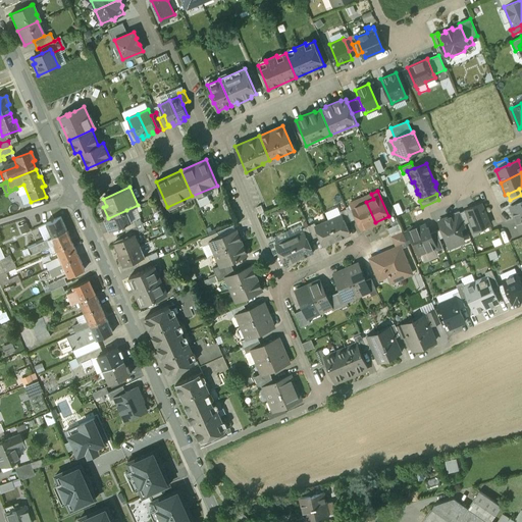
[(521,197),(521,195),(510,200),(512,205),(521,200),(521,197)]
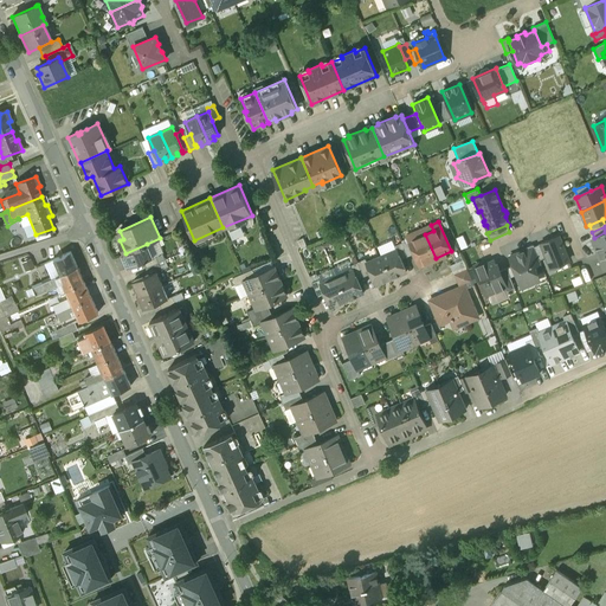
[(605,232),(594,238),(592,239),(598,253),(605,250),(605,232)]
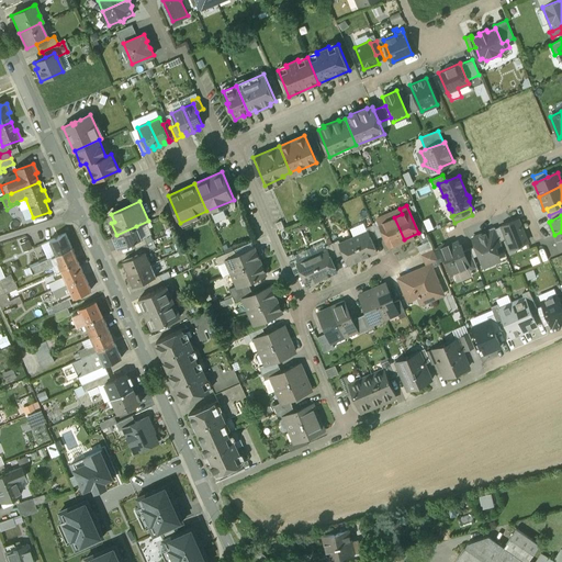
[(404,239),(394,217),(386,221),(384,216),(378,218),(378,221),(384,235),(390,246),(404,239)]
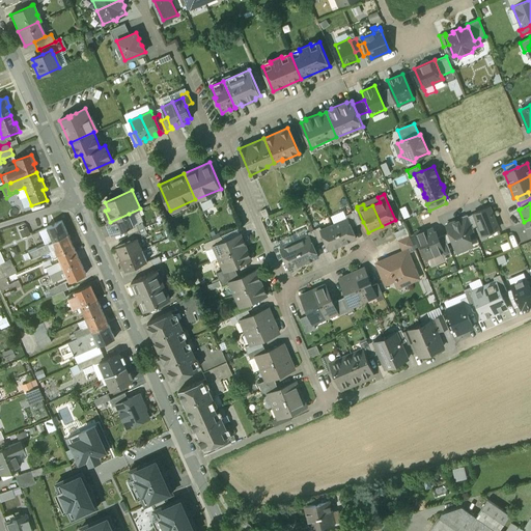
[(490,206),(473,214),(478,225),(482,234),(498,228),(490,206)]
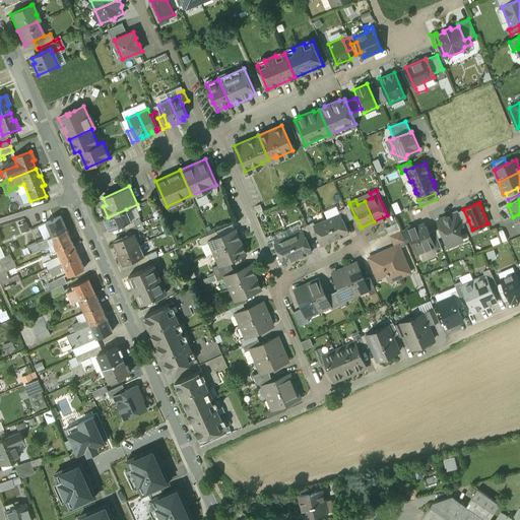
[(355,217),(349,204),(344,206),(345,208),(350,219),(355,217)]
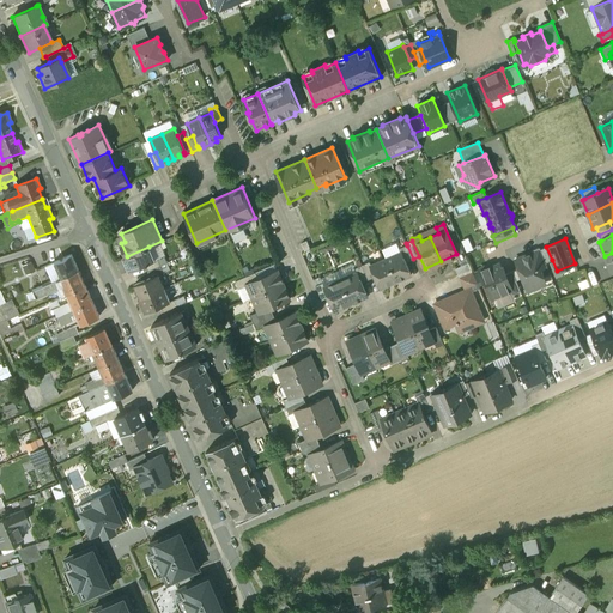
[(413,259),(407,246),(399,249),(400,254),(401,254),(405,262),(413,259)]
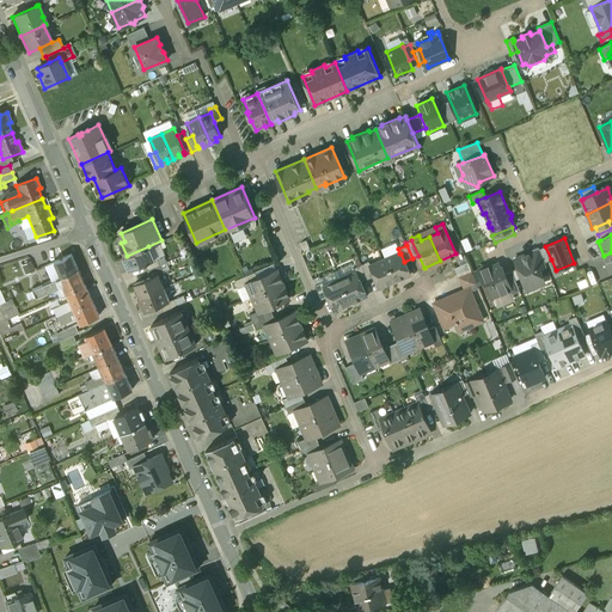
[(127,256),(123,257),(129,271),(145,264),(154,259),(148,246),(127,256)]
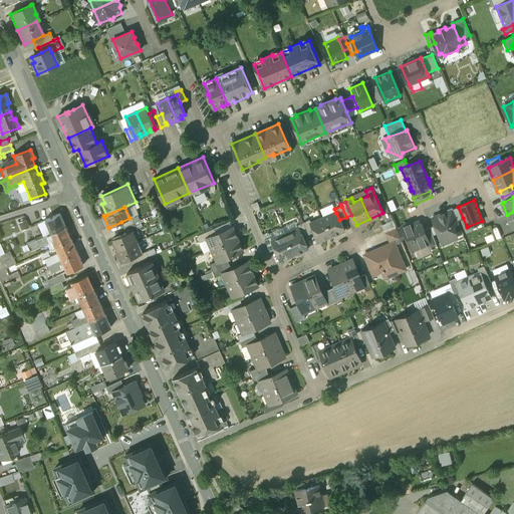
[(463,218),(458,207),(453,209),(458,220),(463,218)]
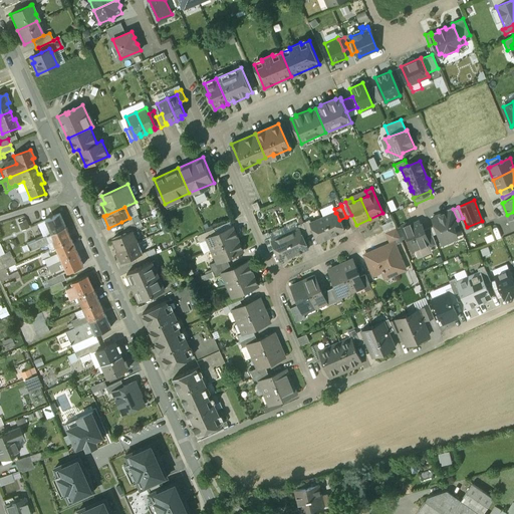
[(452,208),(446,210),(446,212),(447,211),(453,226),(459,223),(458,220),(453,209),(452,208)]
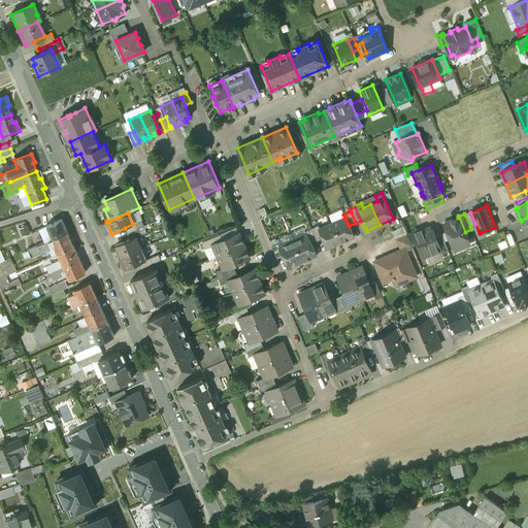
[(458,218),(443,224),(455,251),(470,244),(465,232),(459,217),(458,218)]
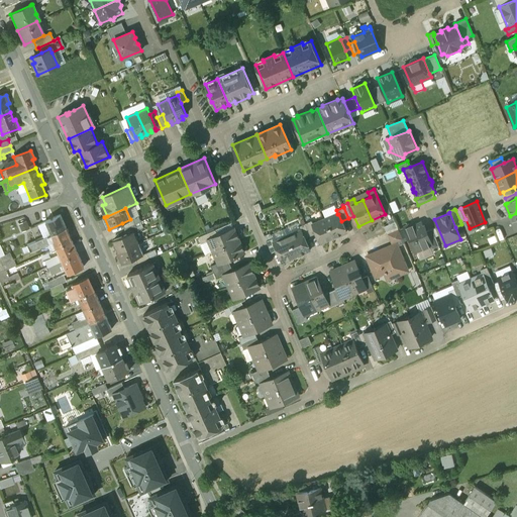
[(337,214),(326,219),(333,236),(345,231),(341,221),(338,214),(337,214)]
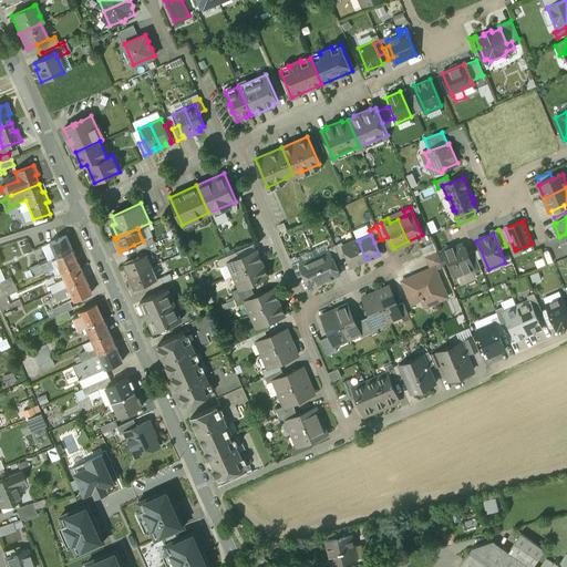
[(66,236),(50,244),(55,257),(72,250),(66,236)]
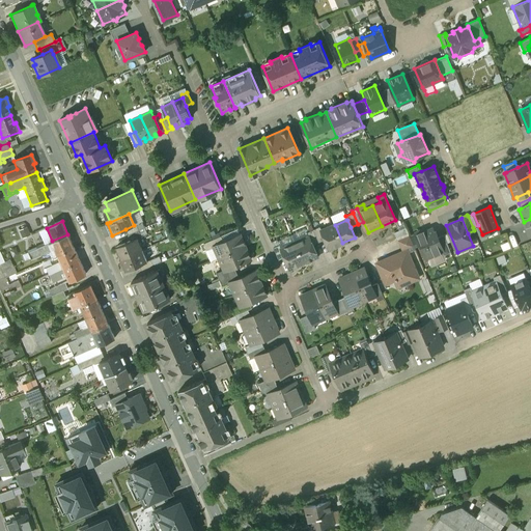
[(137,223),(134,225),(126,229),(128,234),(139,229),(137,223)]
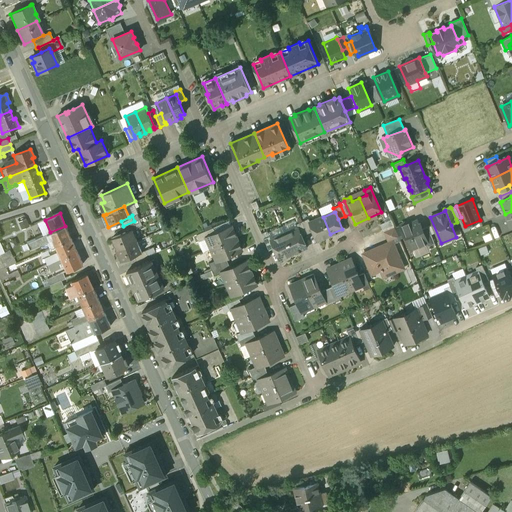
[(323,217),(322,217),(309,222),(309,223),(312,231),(316,240),(330,234),(323,217)]
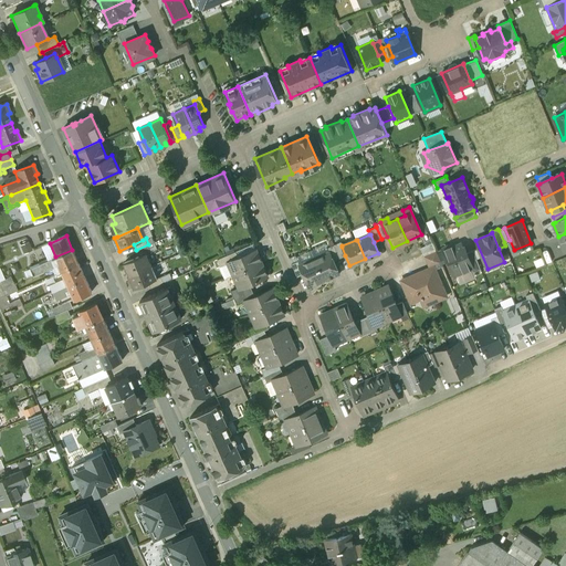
[(341,242),(334,245),(339,258),(345,255),(342,247),(342,245),(341,242)]
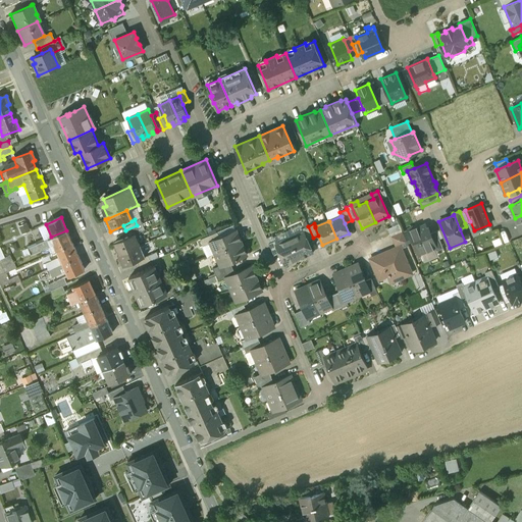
[(399,223),(387,228),(390,233),(402,229),(399,223)]
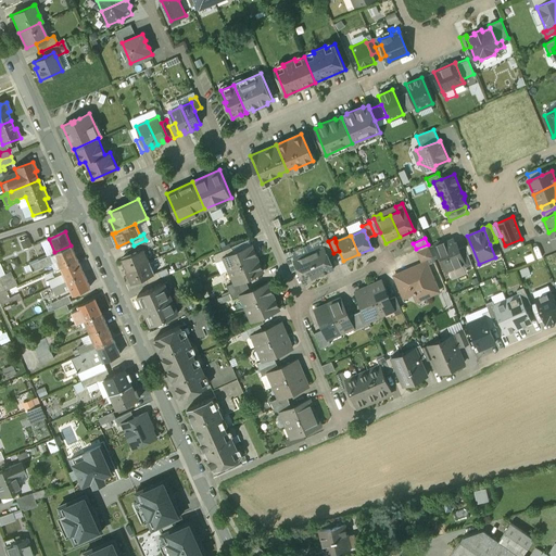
[(54,252),(49,239),(40,242),(47,255),(54,252)]
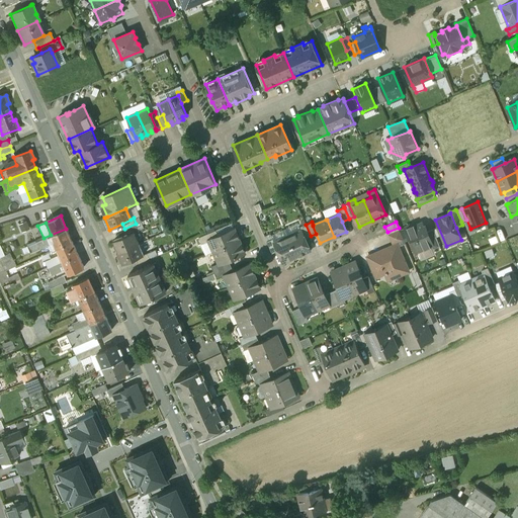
[(433,246),(427,232),(425,233),(421,223),(415,226),(414,224),(406,227),(416,253),(433,246)]
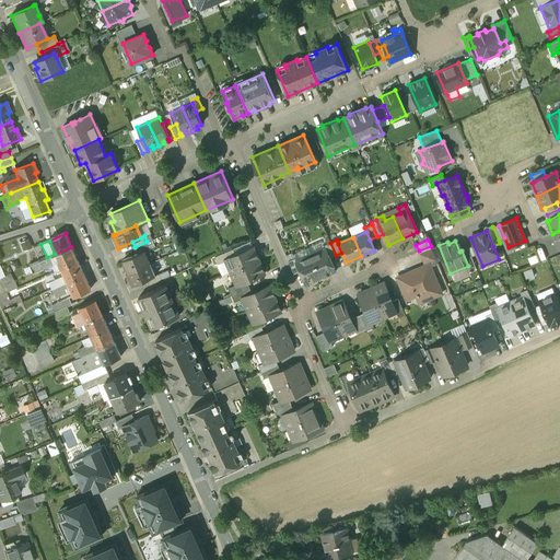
[(147,242),(135,247),(138,254),(144,252),(150,248),(147,242)]
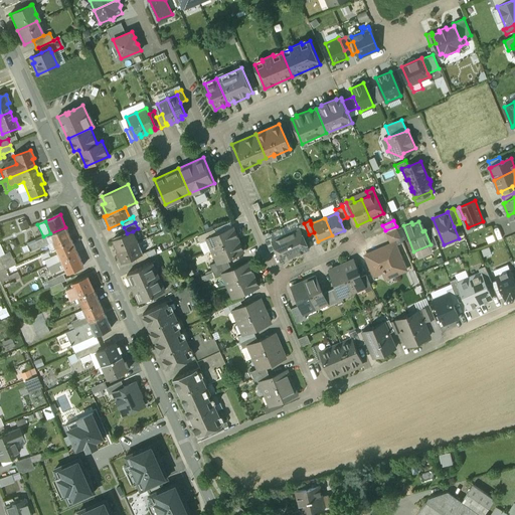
[(309,234),(304,223),(298,225),(300,230),(300,229),(303,236),(309,234)]
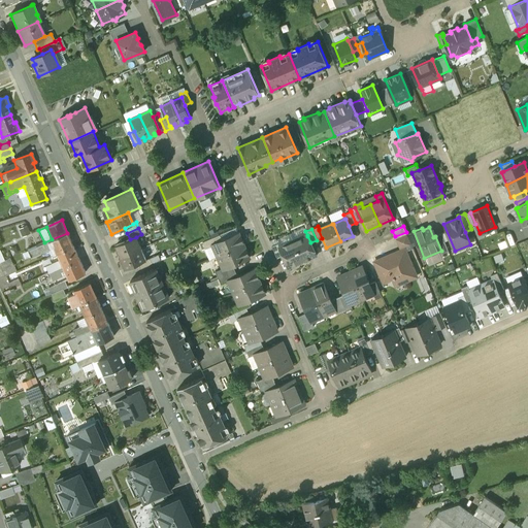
[(36,246),(27,251),(30,258),(55,246),(58,253),(73,245),(67,233),(52,239),(44,242),(42,243),(36,246)]
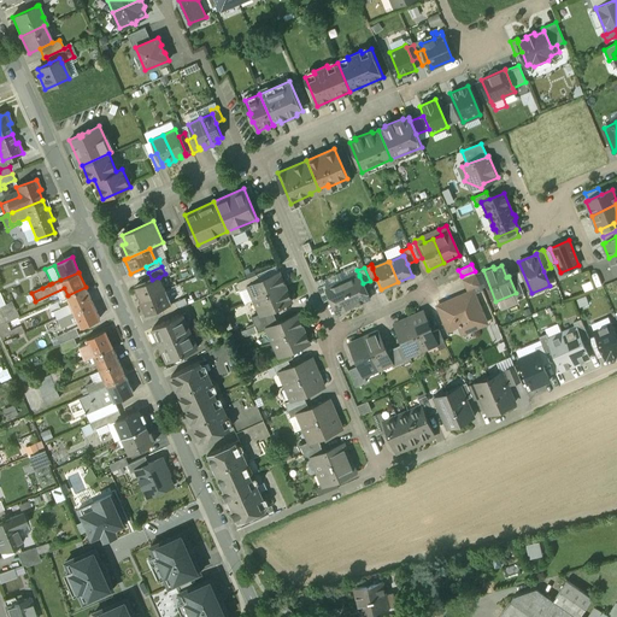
[(259,281),(248,286),(254,300),(286,286),(280,272),(259,281)]
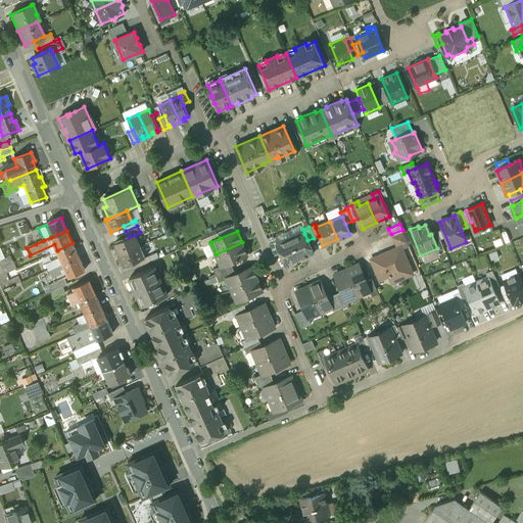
[(409,245),(402,231),(391,236),(396,248),(400,246),(401,248),(409,245)]
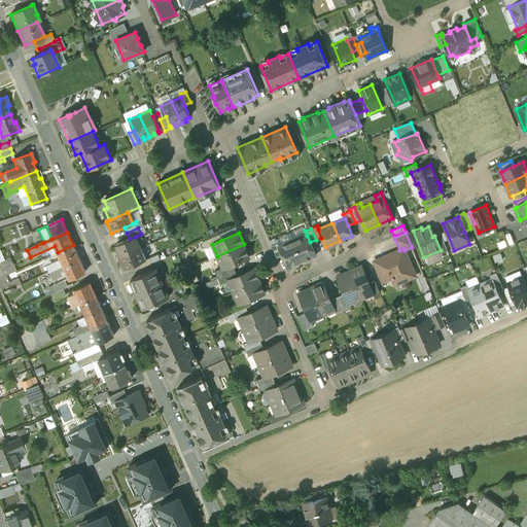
[(448,250),(441,233),(434,236),(441,250),(441,253),(448,250)]
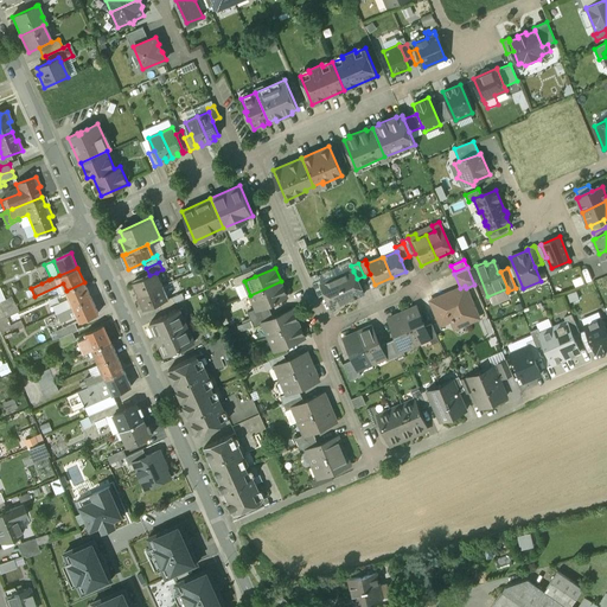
[(44,269),(37,273),(42,283),(49,280),(44,269)]
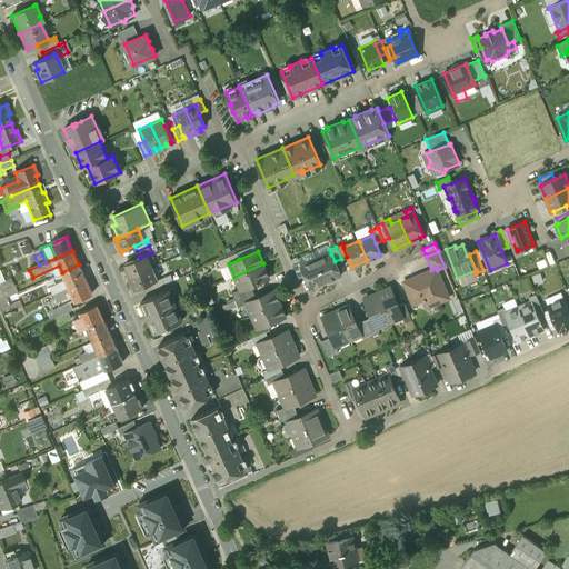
[(237,253),(219,260),(222,267),(229,263),(239,259),(237,253)]
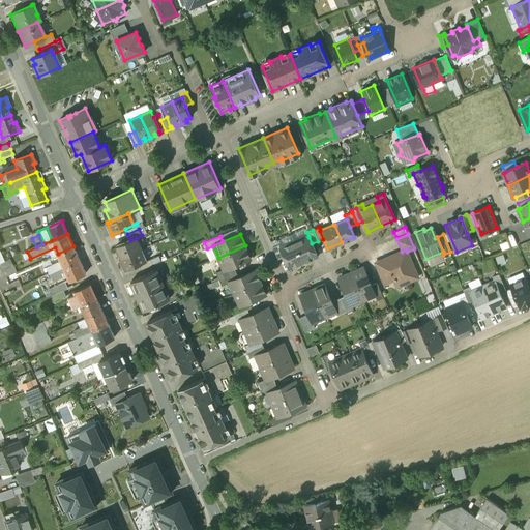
[(312,243),(308,236),(308,237),(295,242),(304,262),(318,256),(312,243)]
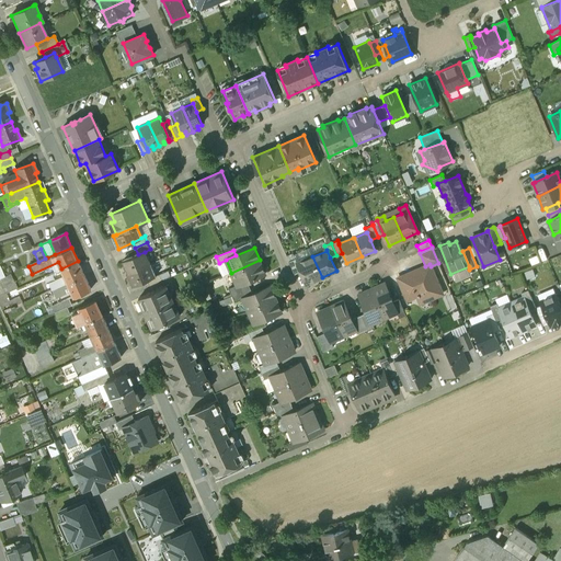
[(138,254),(123,261),(127,273),(150,263),(145,252),(138,254)]
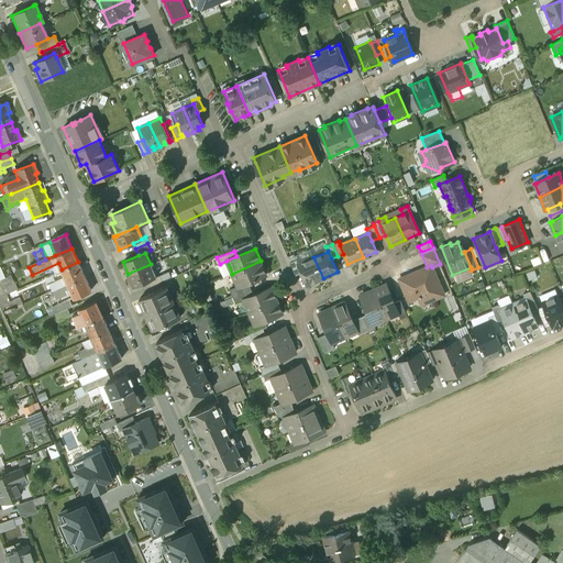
[(299,264),(302,272),(308,285),(323,278),(313,257),(299,264)]
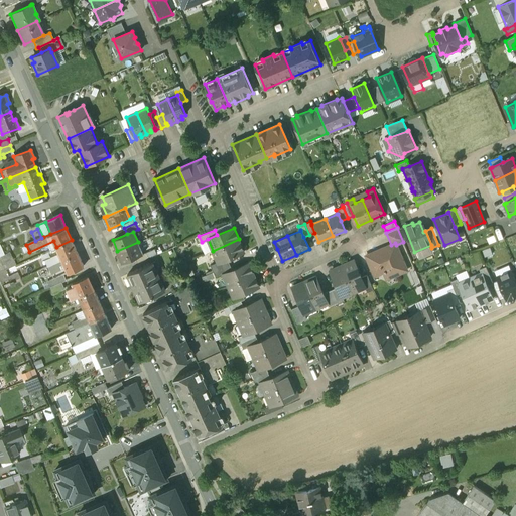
[(272,238),(266,241),(271,252),(277,249),(274,242),(272,238)]
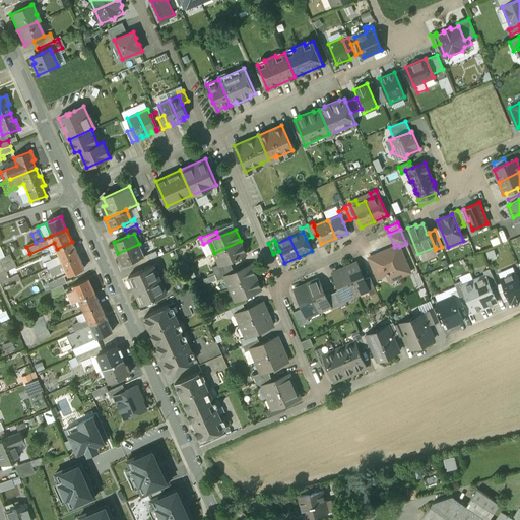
[(241,241),(214,253),(219,264),(219,265),(229,261),(246,254),(241,241)]
